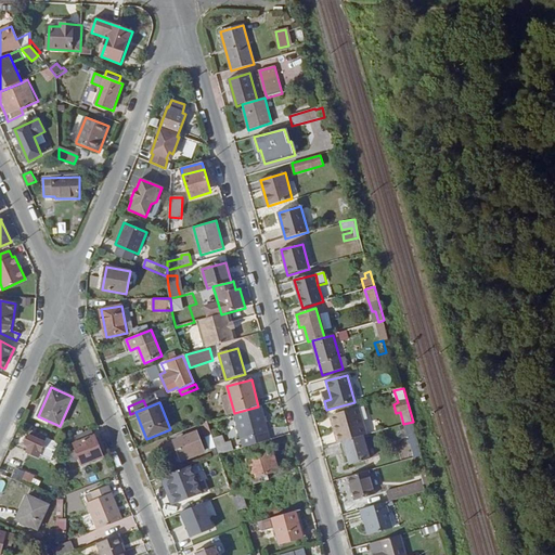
[(244,447),(270,439),(261,405),(258,407),(234,413),(244,447)]
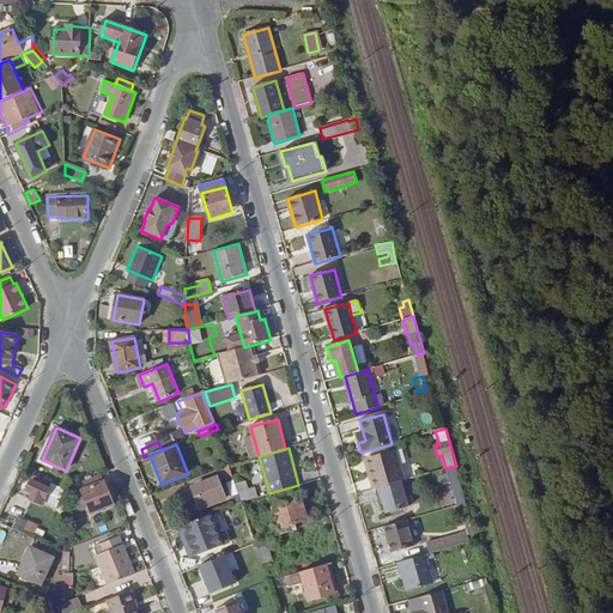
[(380,487),(398,483),(389,453),(371,457),(377,478),(370,479),(374,490),(380,487)]
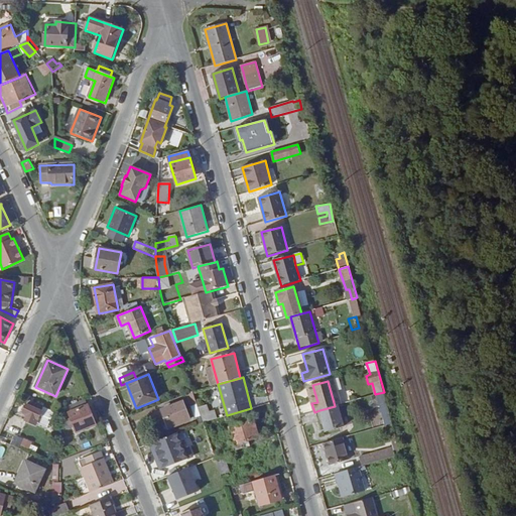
[(307,387),(311,403),(317,402),(312,385),(307,387)]
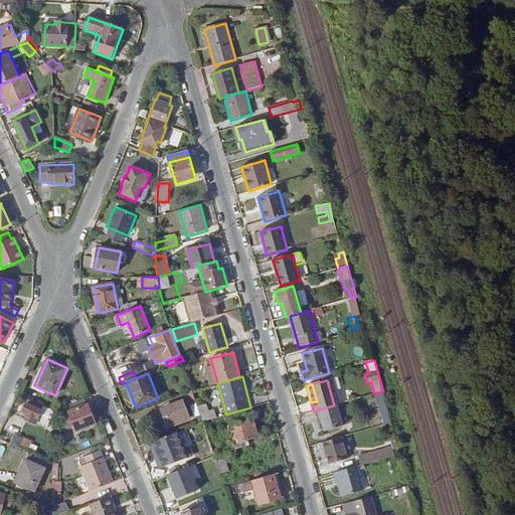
[(203,421),(198,407),(193,390),(187,393),(194,416),(196,416),(199,423),(203,421)]
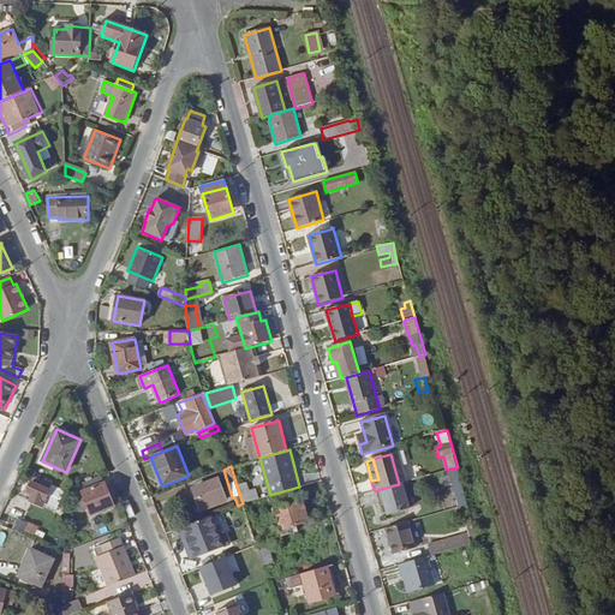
[(79,512),(89,508),(91,514),(114,506),(102,476),(79,485),(85,499),(76,503),(79,512)]
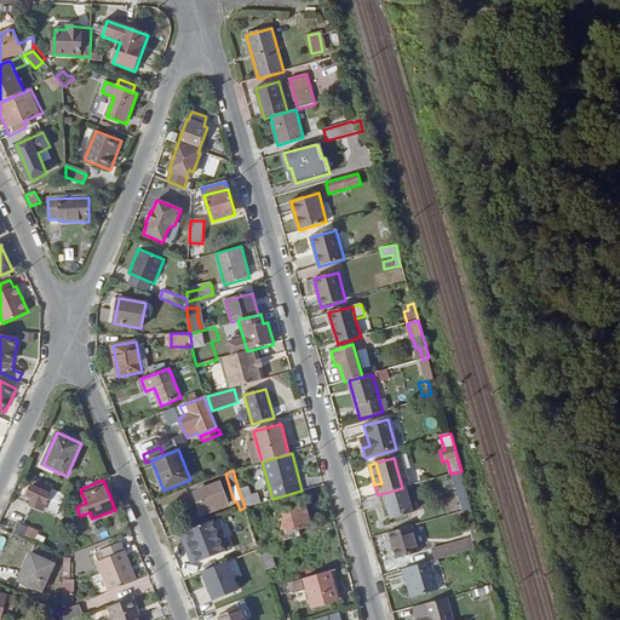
[(33,499),(29,505),(40,510),(41,509),(44,509),(52,489),(34,481),(28,497),(33,499)]
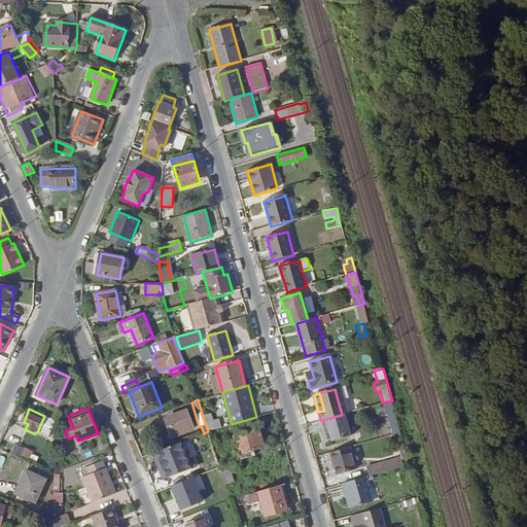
[(165,419),(173,438),(195,429),(186,410),(165,419)]
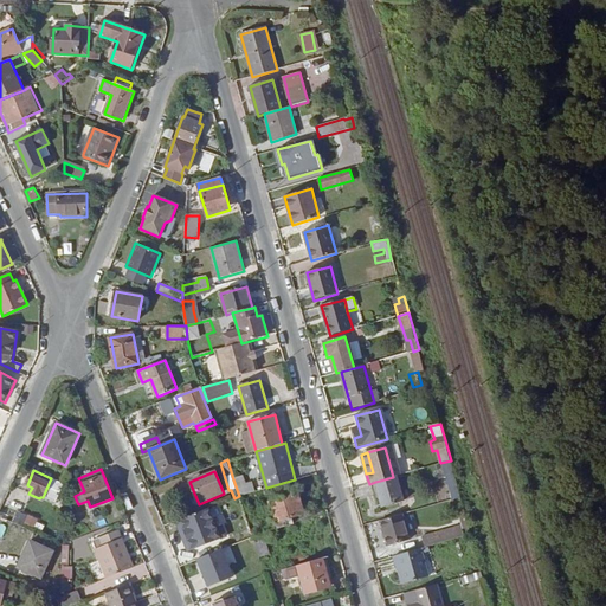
[(244,476),(233,479),(239,496),(255,491),(252,483),(245,484),(244,476)]
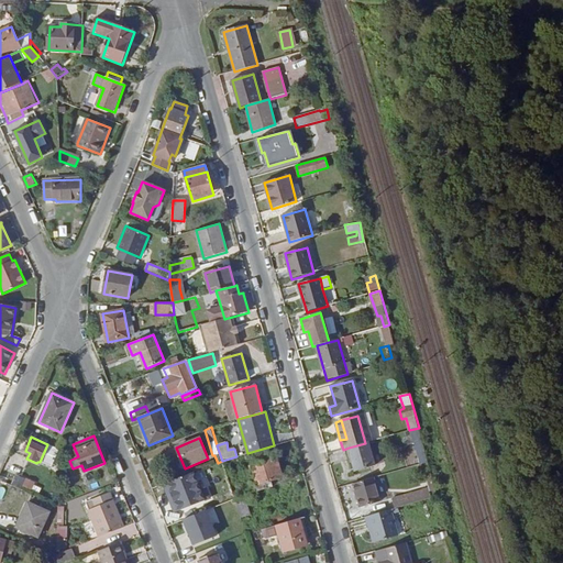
[(355,472),(375,466),(368,442),(365,443),(349,448),(355,472)]
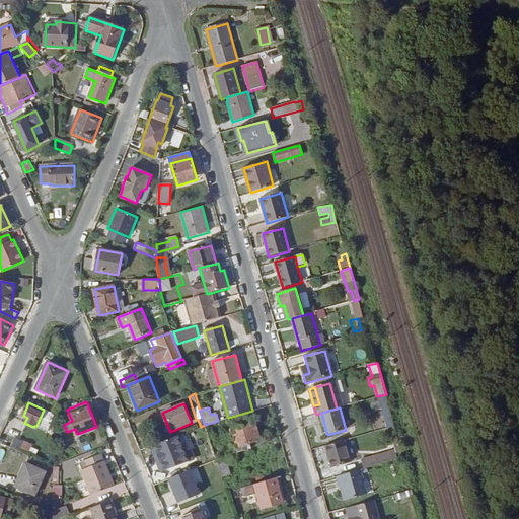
[(12,417),(8,427),(19,431),(23,421),(12,417)]
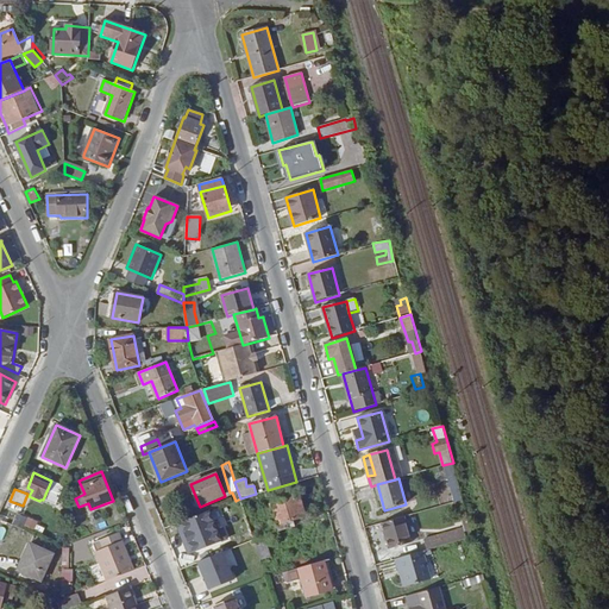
[(300,497),(271,506),(278,532),(296,527),(294,520),(306,516),(300,497)]
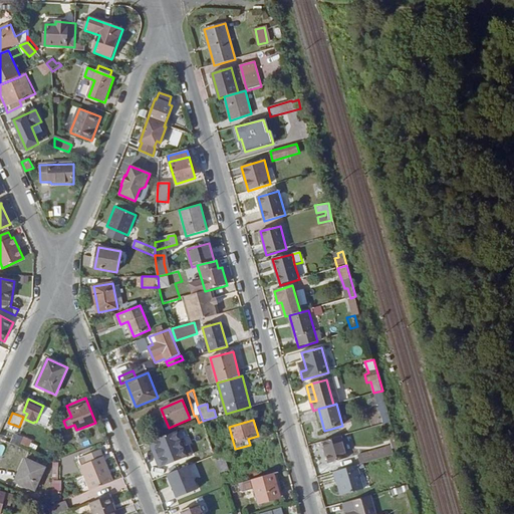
[(203,421),(199,423),(194,425),(198,438),(207,435),(203,421)]
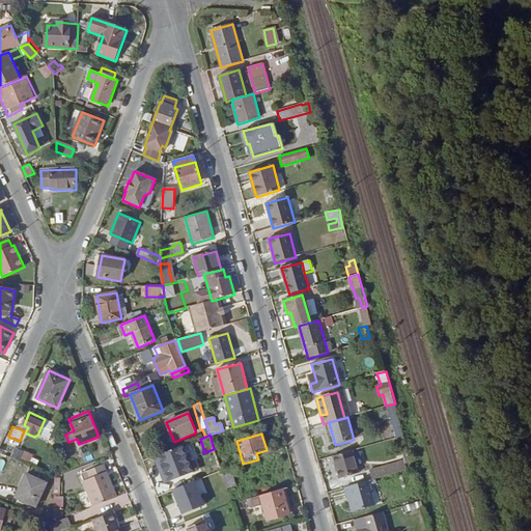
[(154,456),(164,482),(194,471),(184,444),(154,456)]
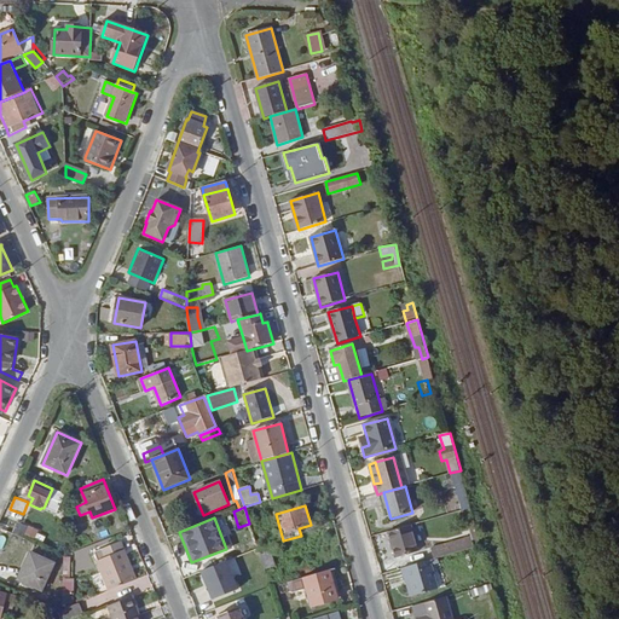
[(17,521),(13,531),(36,539),(39,530),(17,521)]
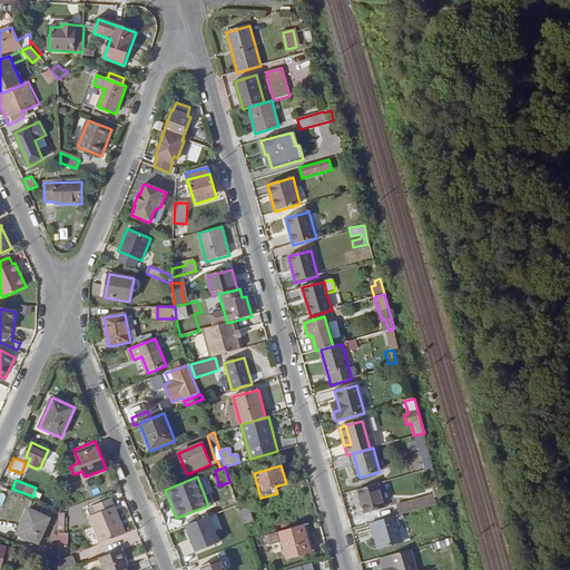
[(357,490),(364,513),(385,507),(379,484),(357,490)]
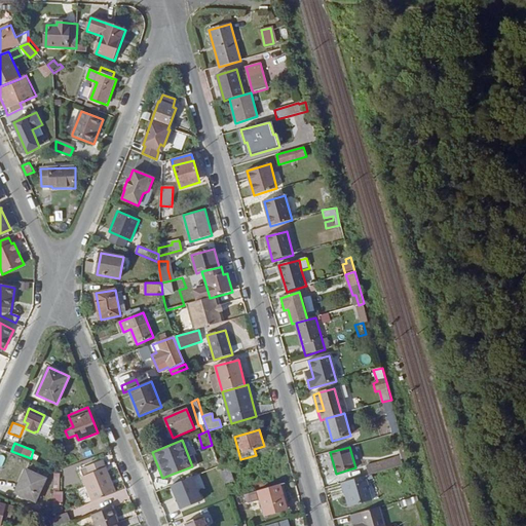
[(400,457),(368,466),(370,475),(403,465),(400,457)]
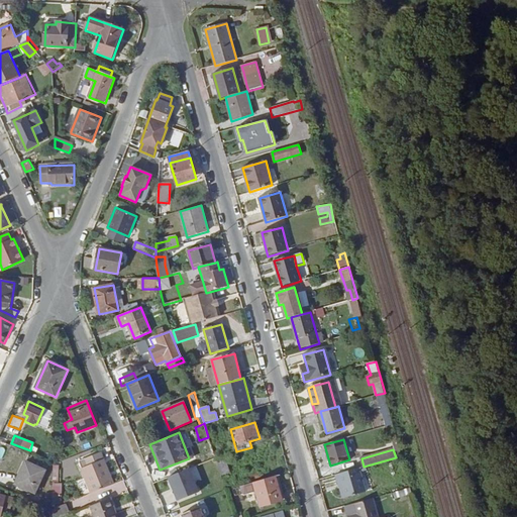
[(101,452),(86,458),(90,467),(82,470),(92,493),(114,484),(101,452)]
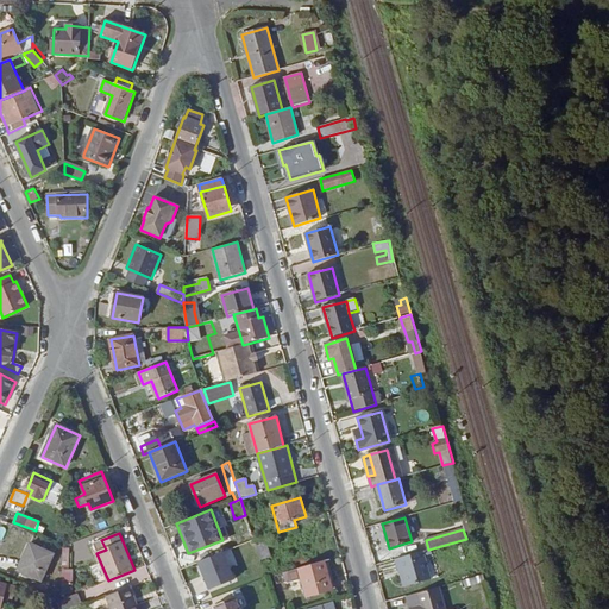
[(278,540),(276,533),(268,535),(270,542),(278,540)]
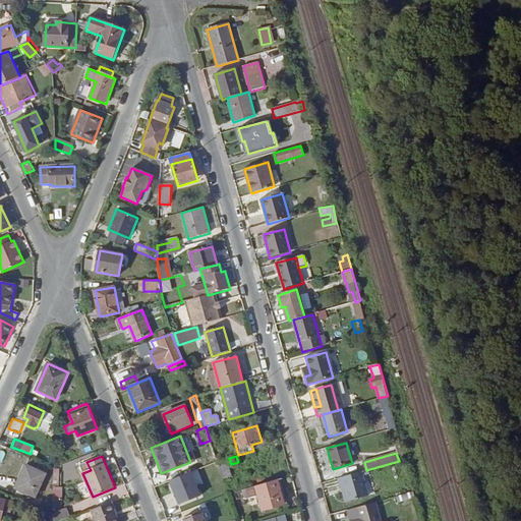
[(218,462),(223,479),(232,476),(226,459),(217,461),(218,462)]
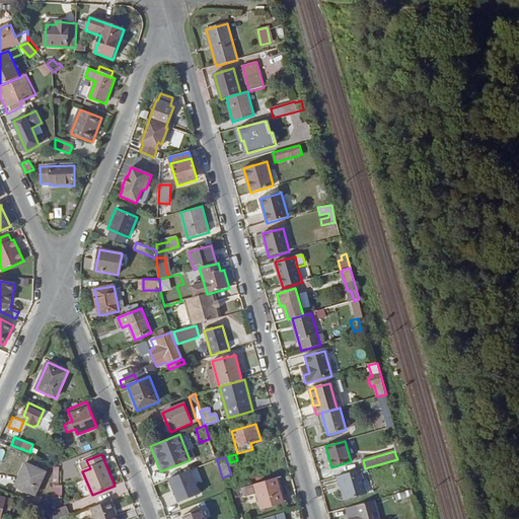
[(222,477),(217,460),(209,463),(220,495),(227,492),(222,477)]
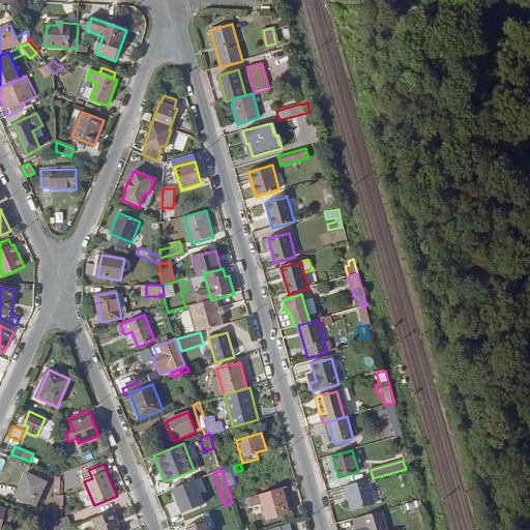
[(16,497),(36,506),(48,482),(27,473),(16,497)]
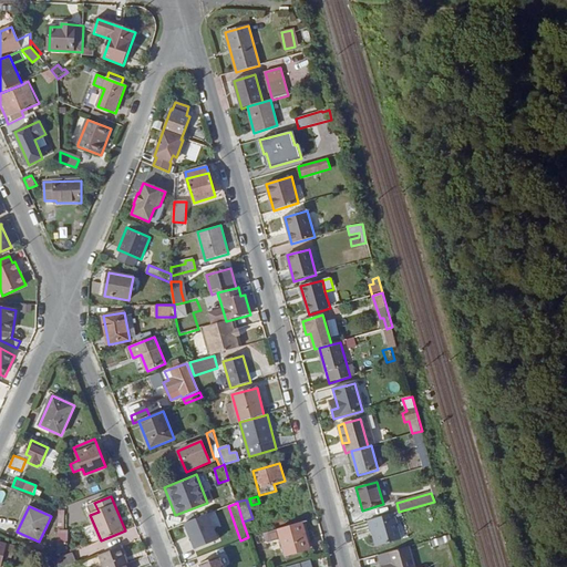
[(208,514),(184,524),(194,548),(218,539),(208,514)]
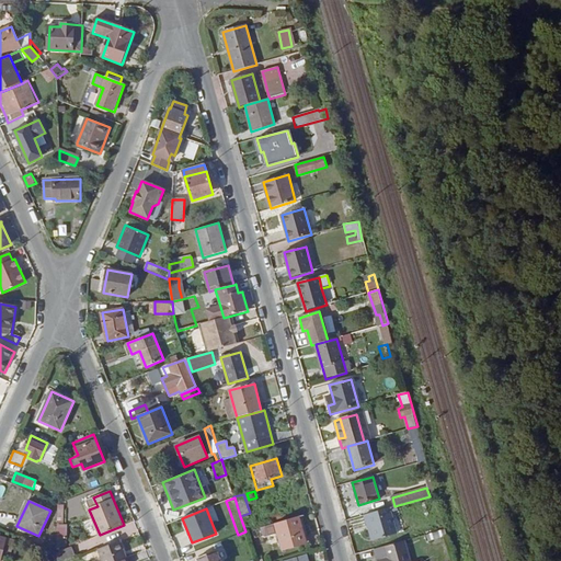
[(375,540),(397,534),(390,508),(367,514),(375,540)]
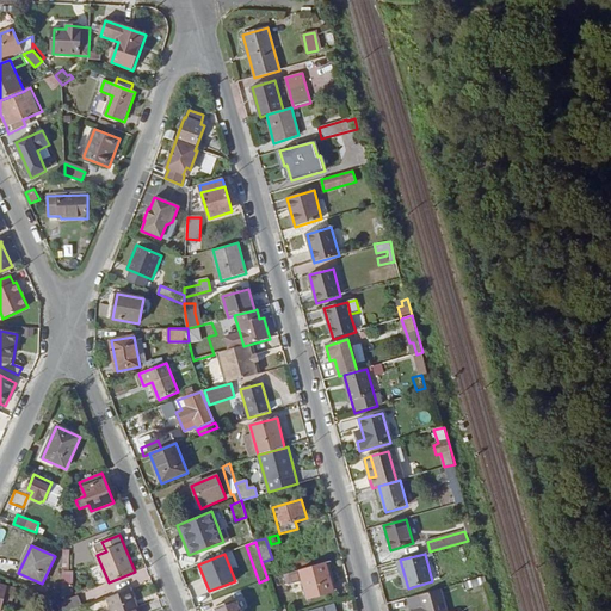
[(302,580),(308,599),(334,591),(328,573),(332,572),(329,561),(300,569),(302,580)]
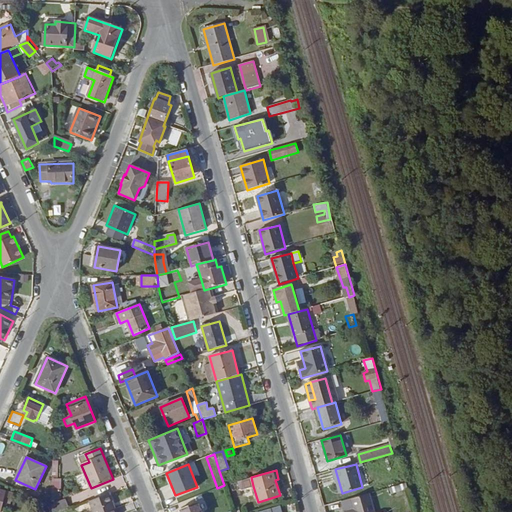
[(251,477),(237,482),(239,489),(242,489),(253,486),(251,477)]
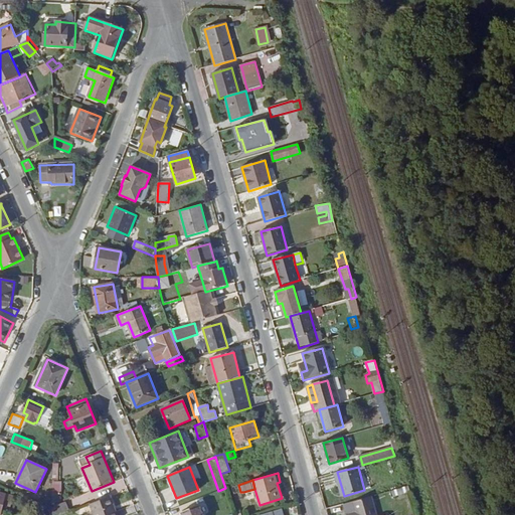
[(391,491),(393,496),(411,492),(409,486),(391,491)]
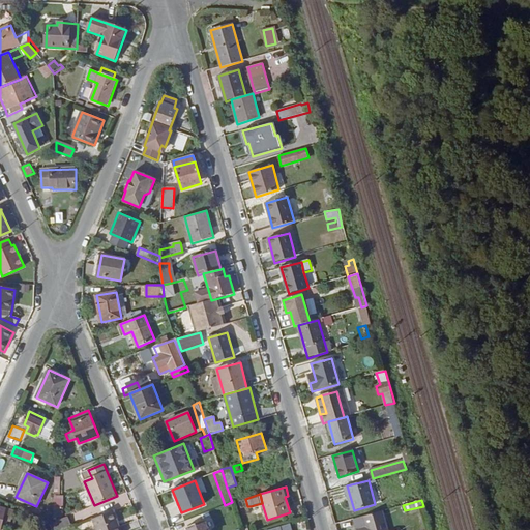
[(15,510),(0,507),(0,529),(3,520),(4,516),(12,518),(15,510)]
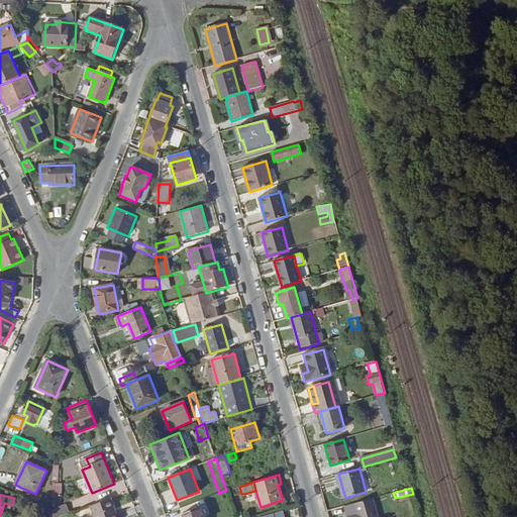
[(117,516),(110,499),(91,506),(94,516),(117,516)]
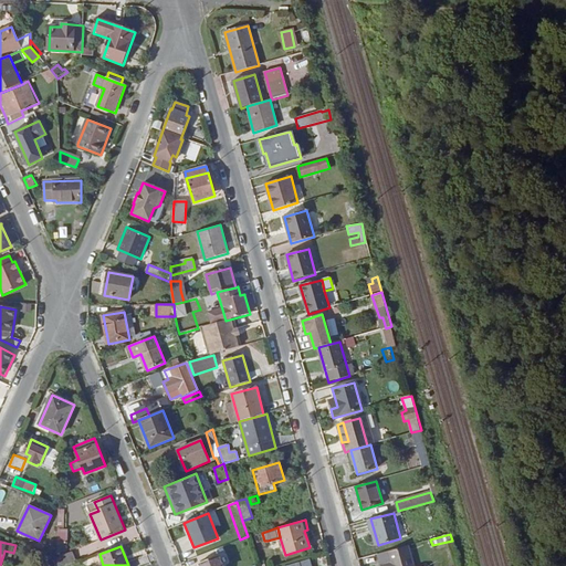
[(413,565),(408,546),(387,552),(390,563),(380,565),(413,565)]
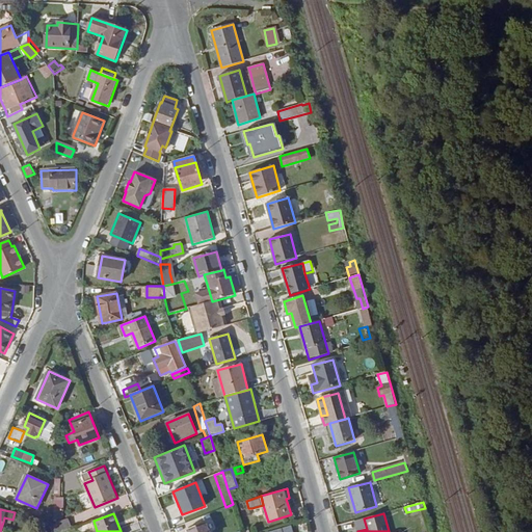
[(53,531),(53,525),(53,524),(41,517),(38,531),(53,531)]
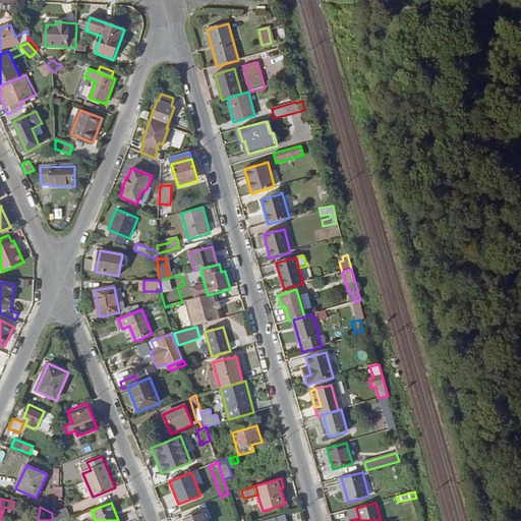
[(67,508),(52,514),(52,520),(55,520),(70,515),(67,508)]
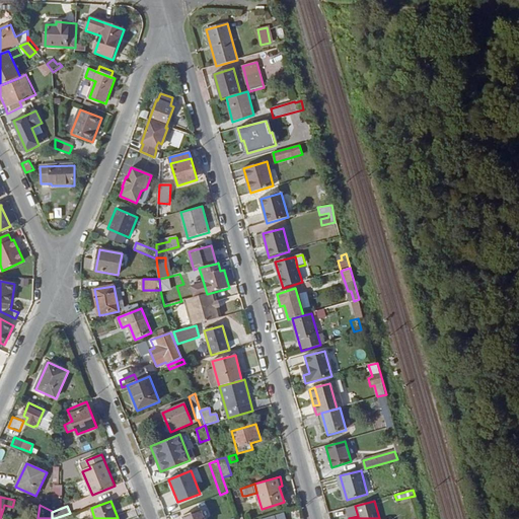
[(347,509),(349,518),(358,516),(355,506),(347,509)]
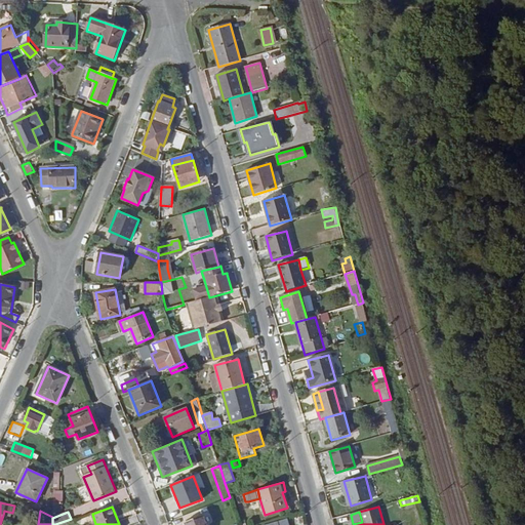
[(205,524),(202,515),(185,522),(185,524),(205,524)]
